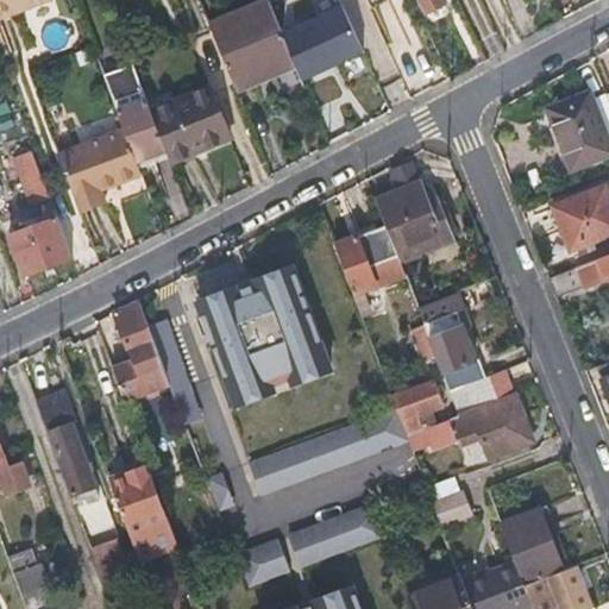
[(0,0),(0,17),(45,0),(0,0)]
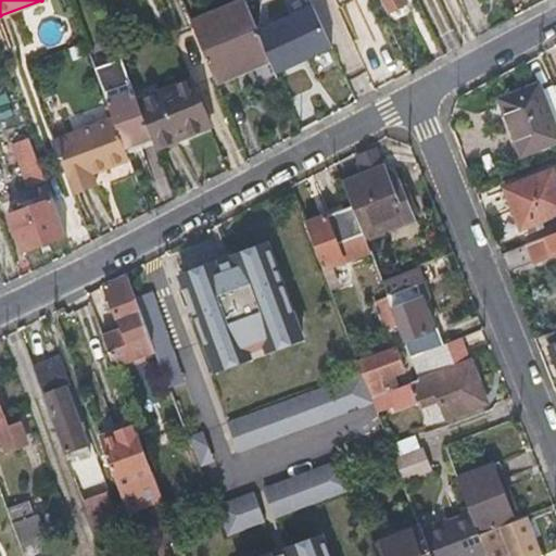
[(202,54),(212,78),(267,55),(251,19),(243,0),(236,0),(188,20),(202,54)]
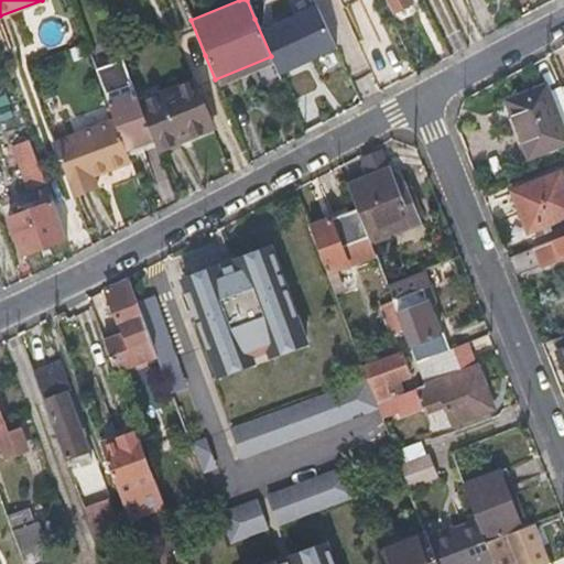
[(247,0),(255,19),(269,12),(263,0),(247,0)]
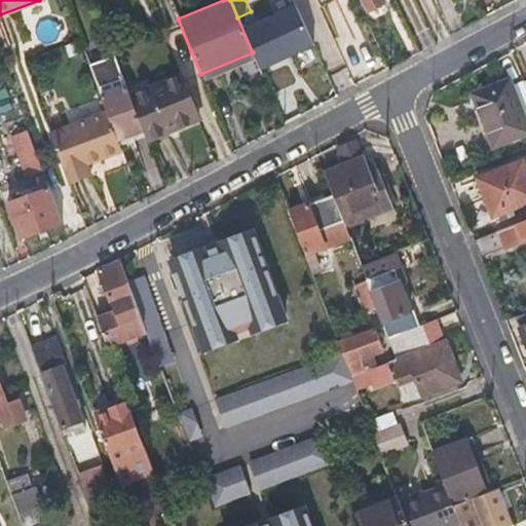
[(383,0),(363,0),(369,10),(385,3),(383,0)]
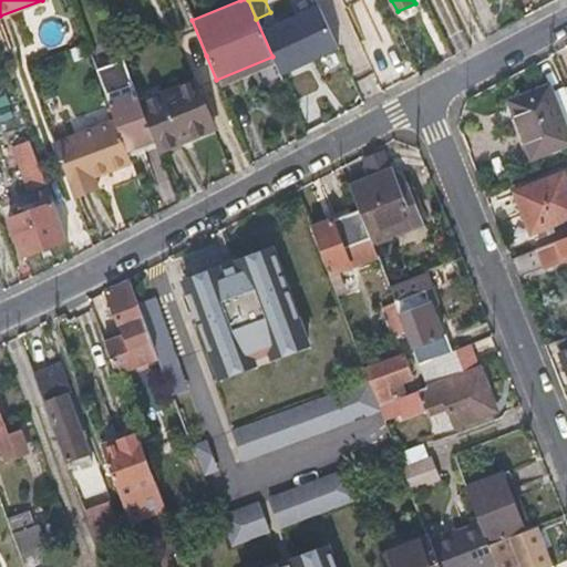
[(322,9),(340,50),(343,48),(327,8),(322,9)]
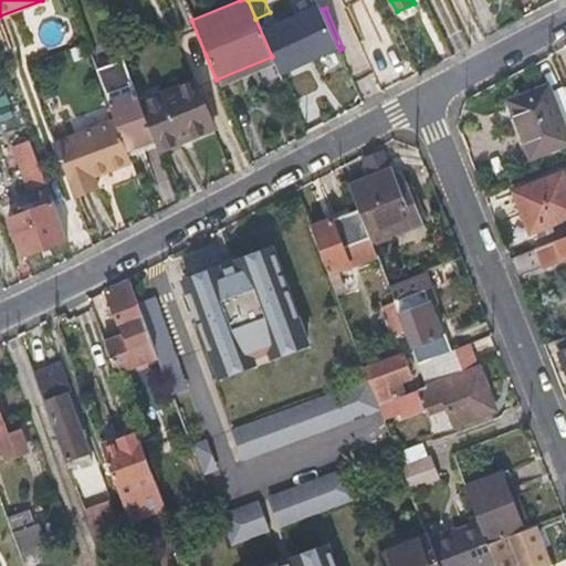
[(295,69),(339,50),(322,9),(278,28),(295,69)]
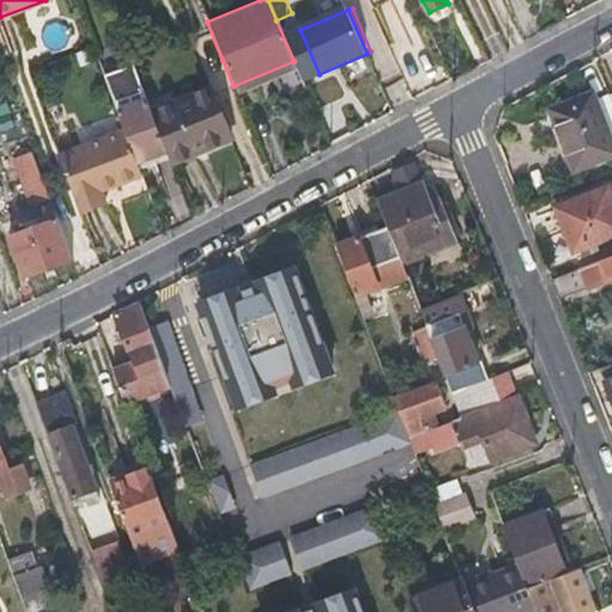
[(123,130),(134,160),(165,150),(148,106),(133,66),(102,77),(123,130)]
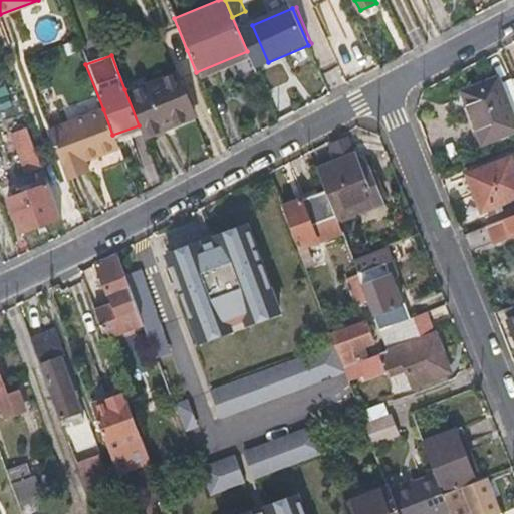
[(139,125),(142,132),(191,113),(175,70),(124,89),(139,125)]
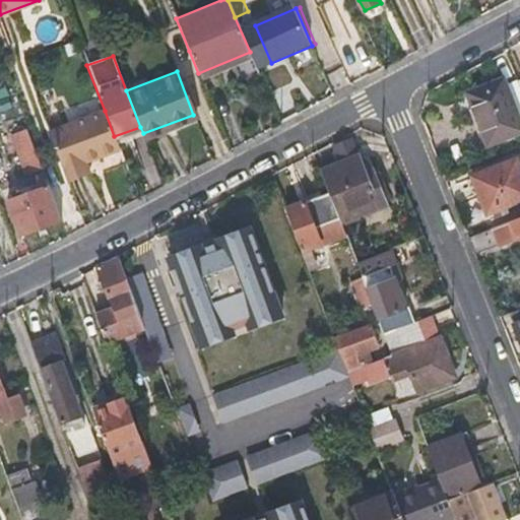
[(519,127),(519,90),(516,81),(513,75),(500,81),(519,127)]
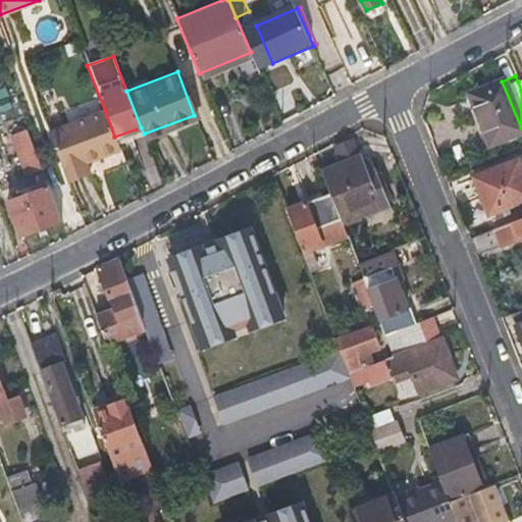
[(486,142),(521,127),(502,82),(500,79),(472,90),(481,113),(476,116),(486,142)]
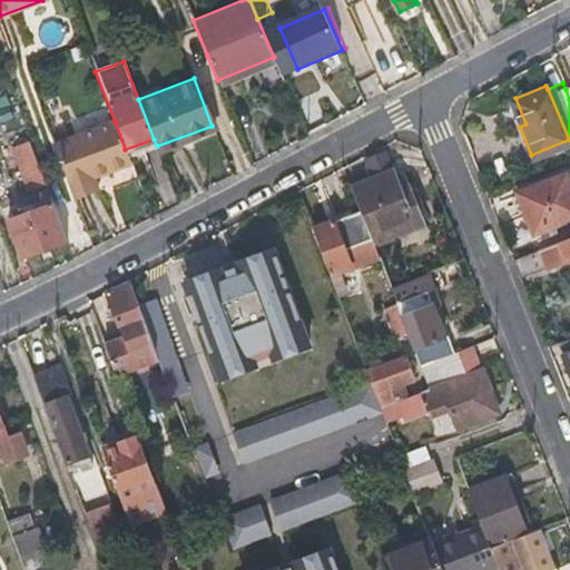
[(509,101),(520,127),(526,124),(516,98),(509,101)]
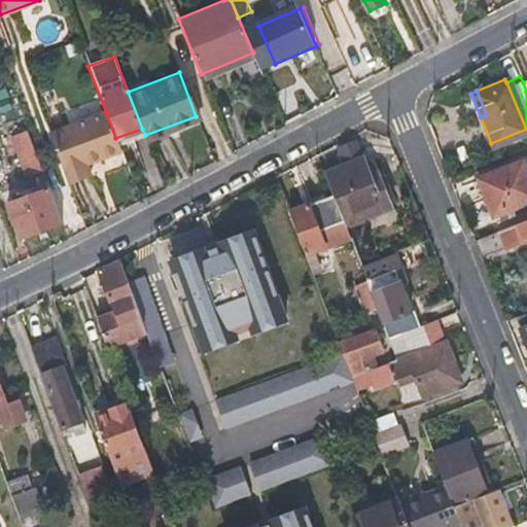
[(106,112),(54,134),(70,178),(88,172),(84,164),(83,161),(97,153),(99,159),(119,149),(115,138),(106,112)]
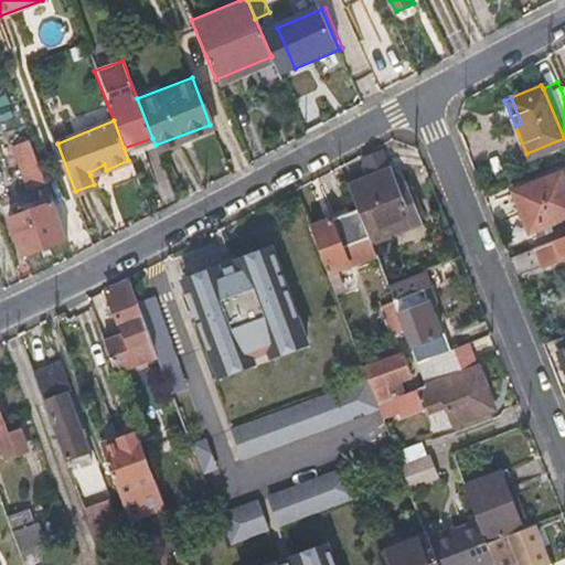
[(391,167),(384,149),(361,158),(368,176),(391,167)]
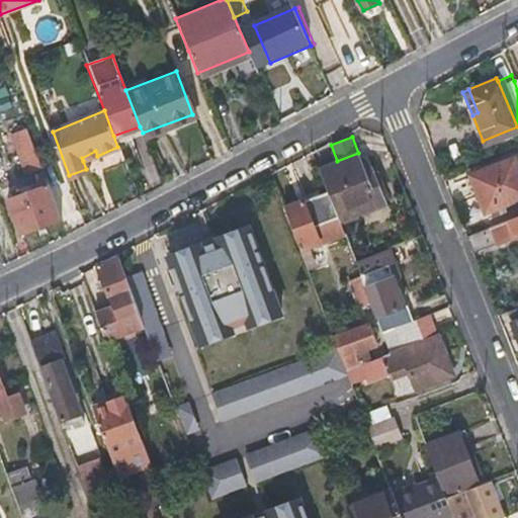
[(83,161),(97,156),(95,151),(82,158),(83,161)]
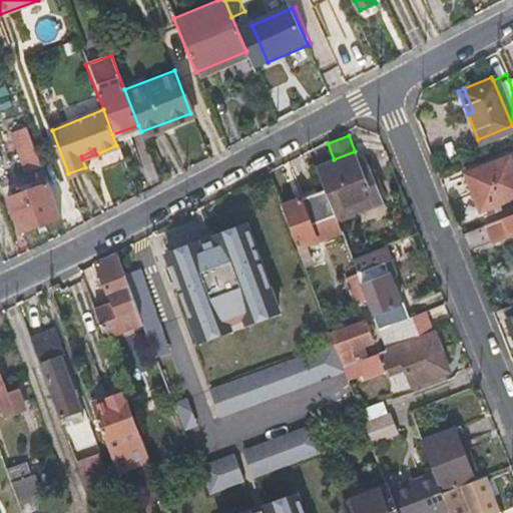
[(334,159),(315,166),(324,188),(333,213),(335,216),(381,198),(369,169),(363,171),(355,151),(334,159)]
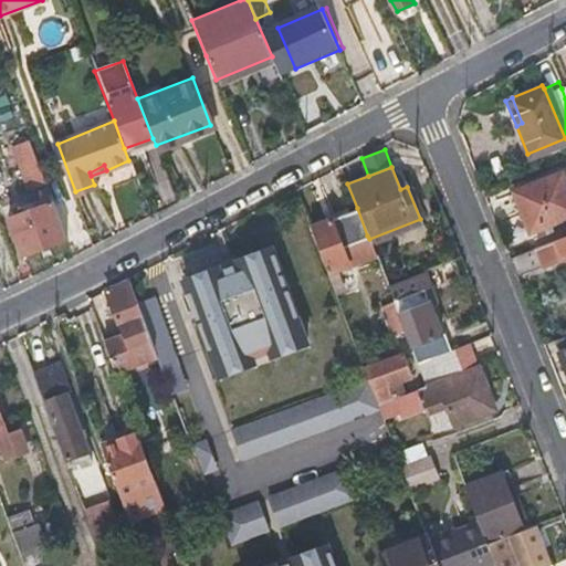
[(49,184),(42,168),(32,171),(39,188),(49,184)]
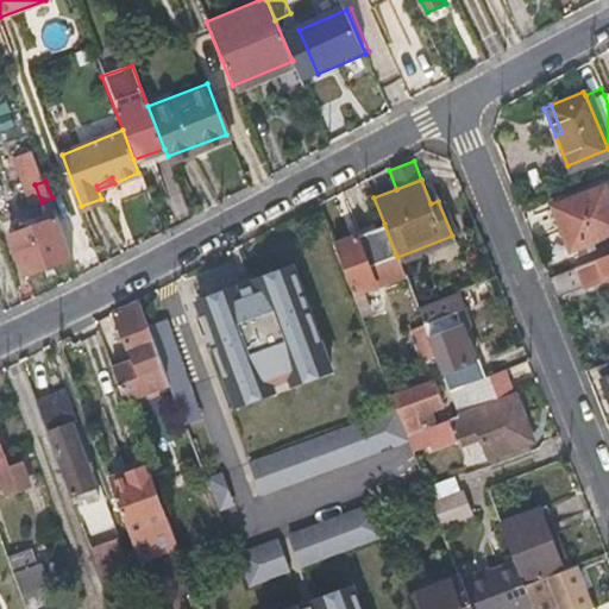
[(608,233),(608,196),(604,183),(551,203),(570,250),(608,233)]
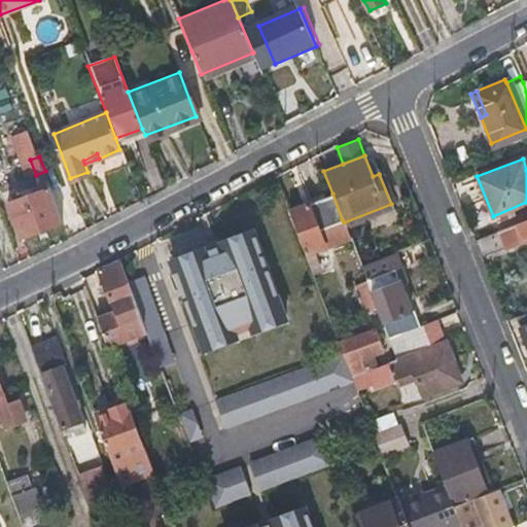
[(70,178),(72,184),(90,177),(88,172),(70,178)]
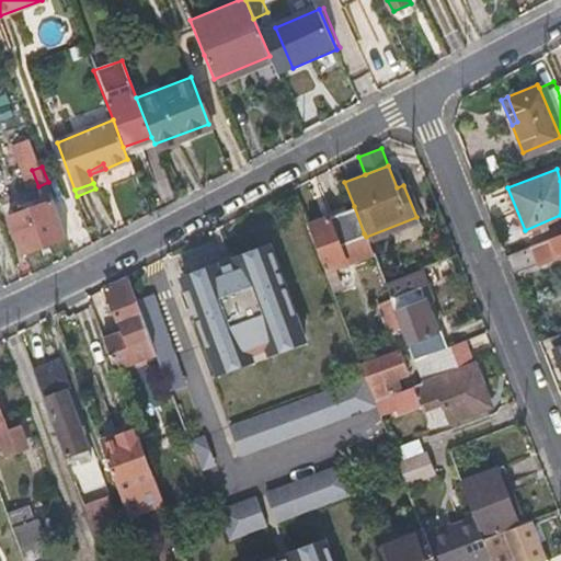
[(25,252),(68,237),(54,197),(11,214),(25,252)]
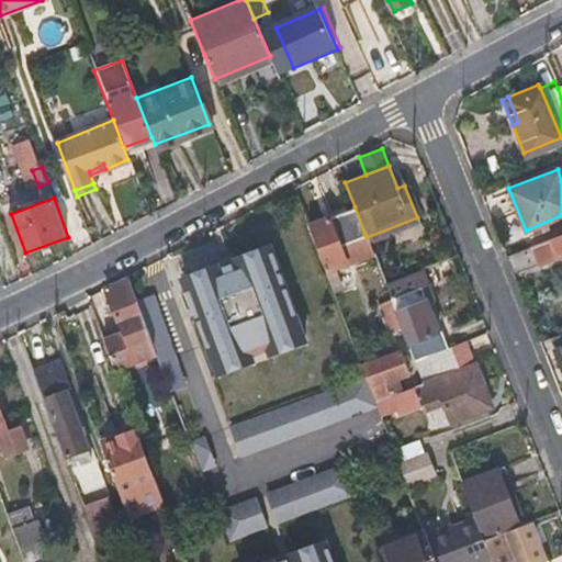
[(355,206),(307,225),(324,269),(344,262),(337,244),(364,234),(355,206)]
